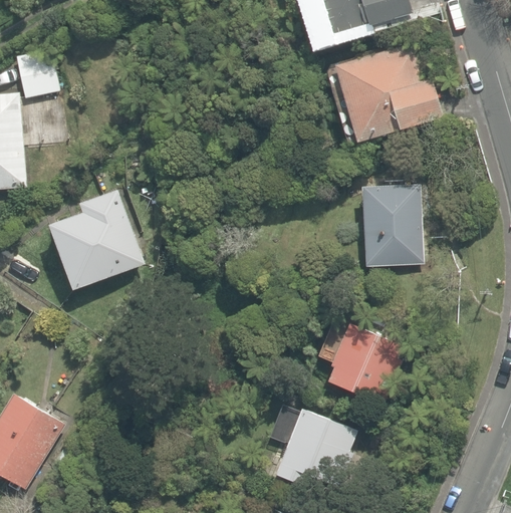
[(305,0),(317,43),(411,17),(406,0),(305,0)]
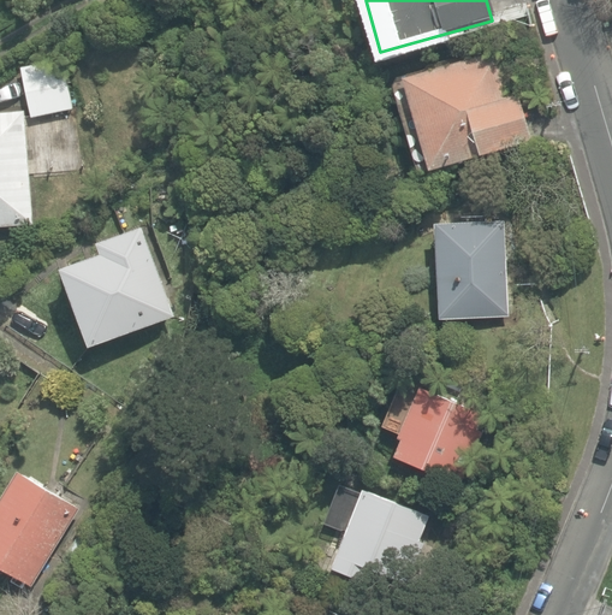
[(392,84),(419,177),(532,145),(518,96),(506,100),(493,54),(392,84)]
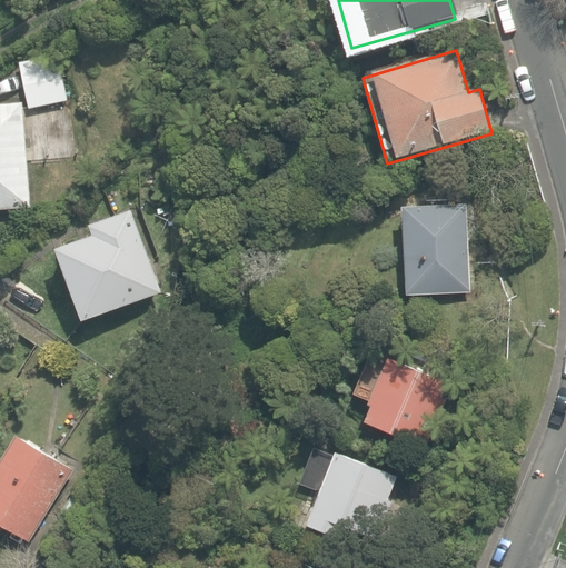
[(61,113),(59,102),(65,101),(55,56),(16,63),(26,110),(36,108),(38,119),(61,113)]
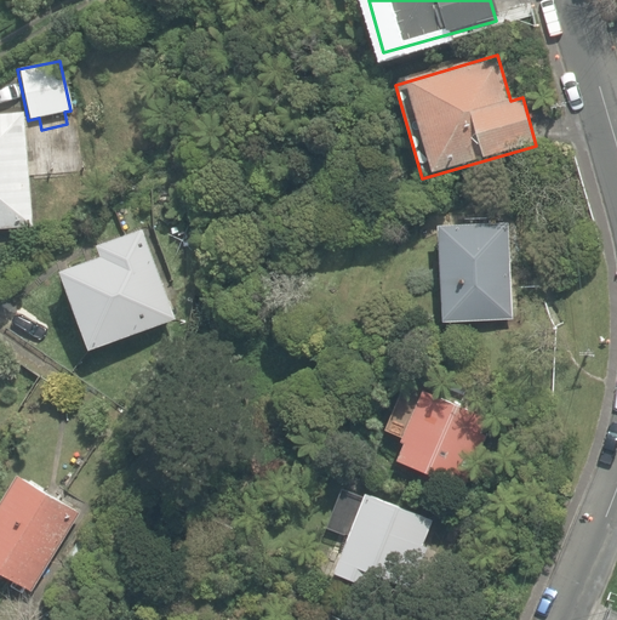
[(0,228),(32,226),(23,112),(0,113),(0,228)]
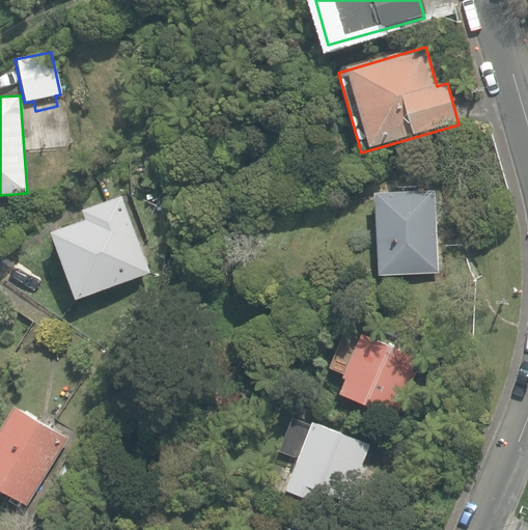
[(373,193),(378,274),(437,272),(433,190),(373,193)]
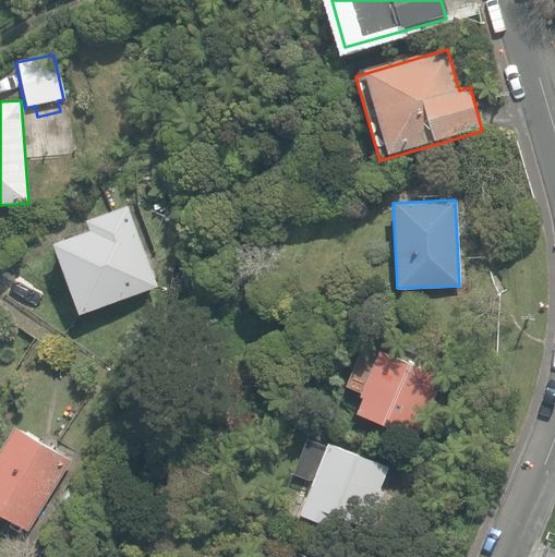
[(56,243),(81,313),(156,287),(128,206),(87,220),(91,230),(56,243)]
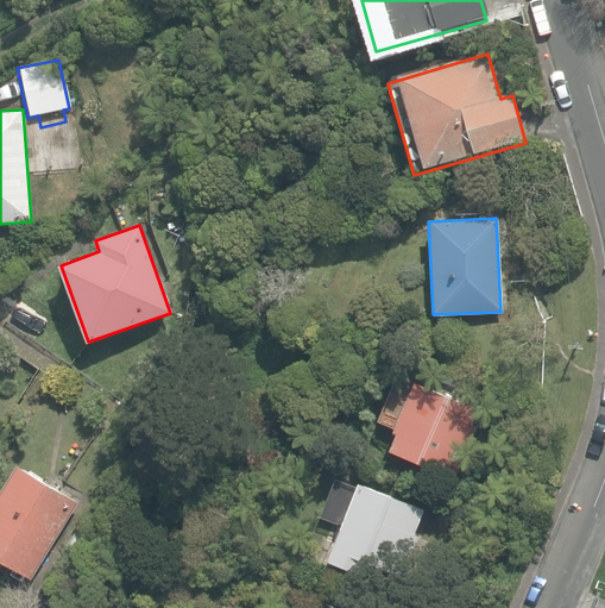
[(388,451),(454,478),(474,427),(468,425),(476,407),(411,382),(392,431),(395,432),(388,451)]
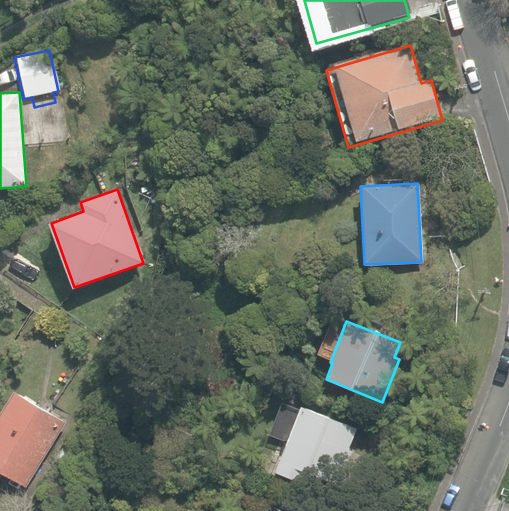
[(0,471),(25,486),(64,421),(14,390),(0,412),(0,471)]
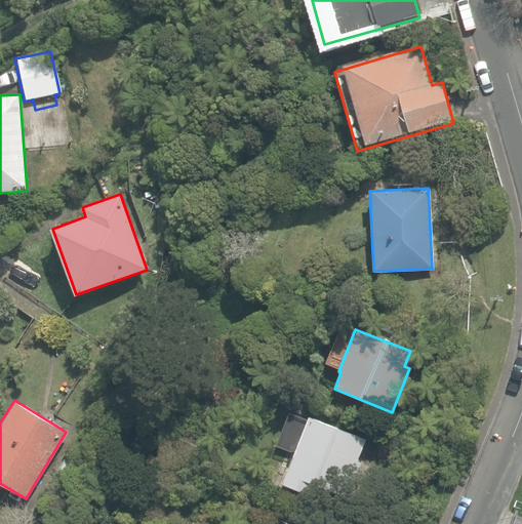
[(316,486),(345,498),(359,461),(356,460),(365,439),(309,416),(281,484),(312,496),(316,486)]
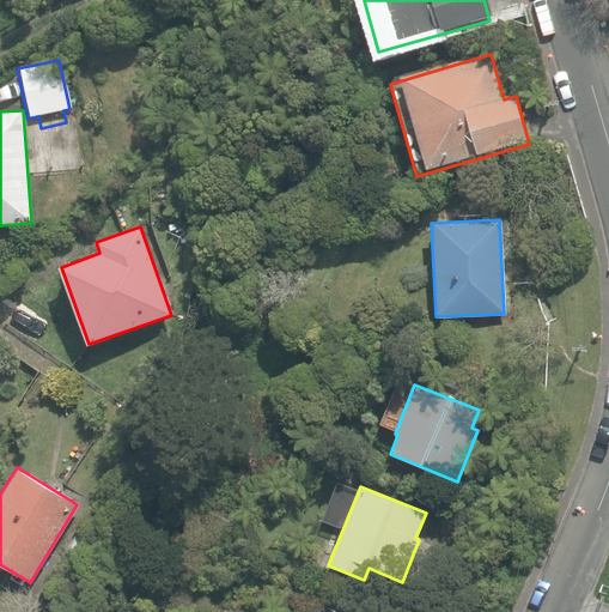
[(64,551),(79,561),(90,541),(74,533),(64,551)]
